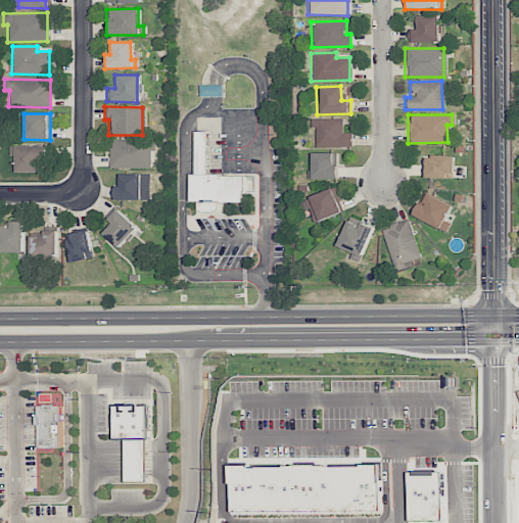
[(349,147),(349,133),(340,133),(340,120),(309,119),(309,129),(313,129),(313,147),(349,147)]
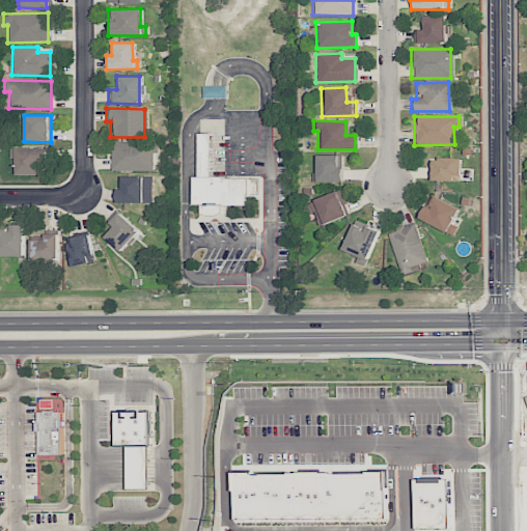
[(45,148),(8,148),(8,159),(15,159),(15,175),(46,175),(45,148)]
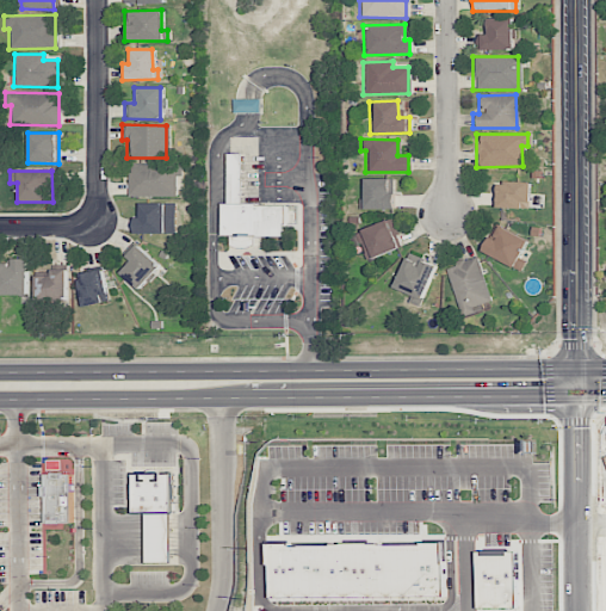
[(393,209),(393,193),(388,193),(388,179),(363,179),(363,201),(357,201),(357,209),(393,209)]
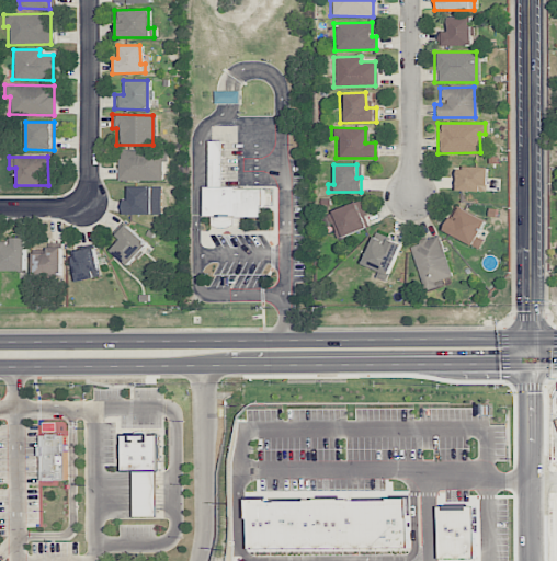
[(484,192),(485,168),(453,167),(452,191),(484,192)]
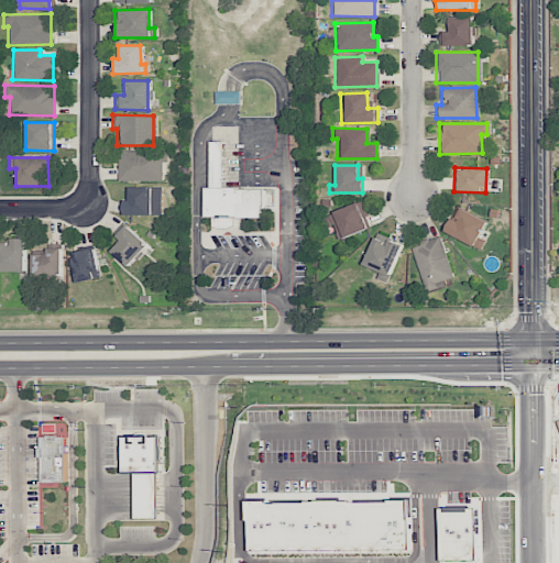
[(159,188),(127,187),(127,200),(122,200),(122,216),(159,216),(159,188)]
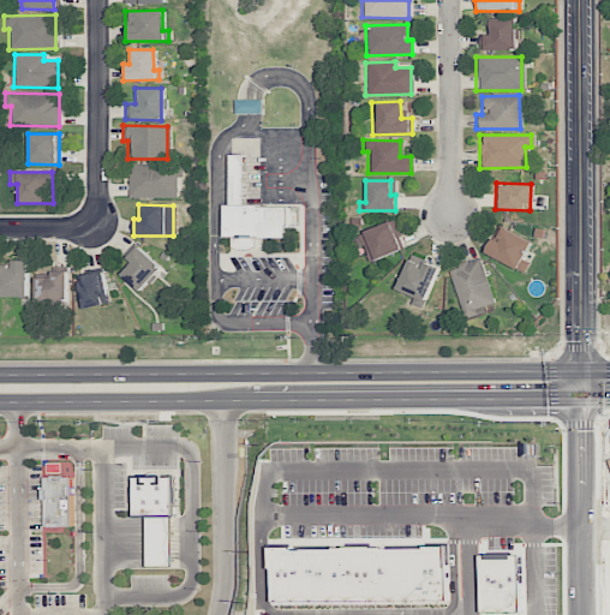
[(225,206),(225,238),(286,238),(286,206),(225,206)]
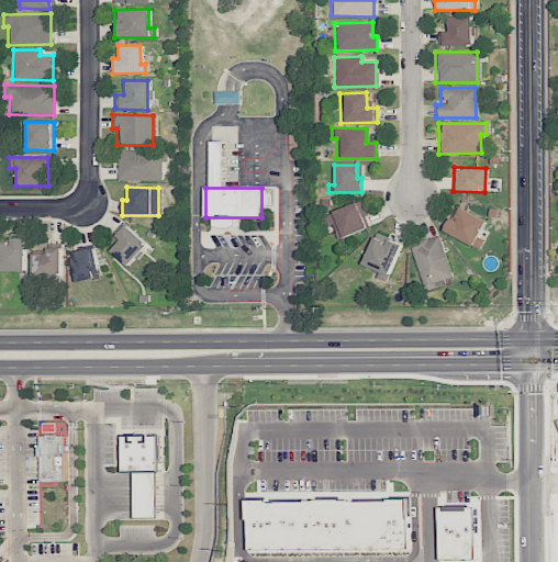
[(325,213),(333,239),(364,229),(356,203),(325,213)]
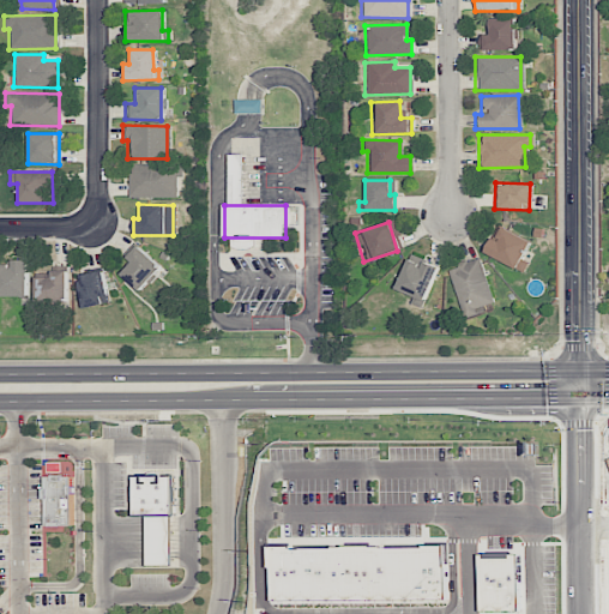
[(525,263),(518,259),(526,242),(495,226),(481,253),(519,274),(525,263)]
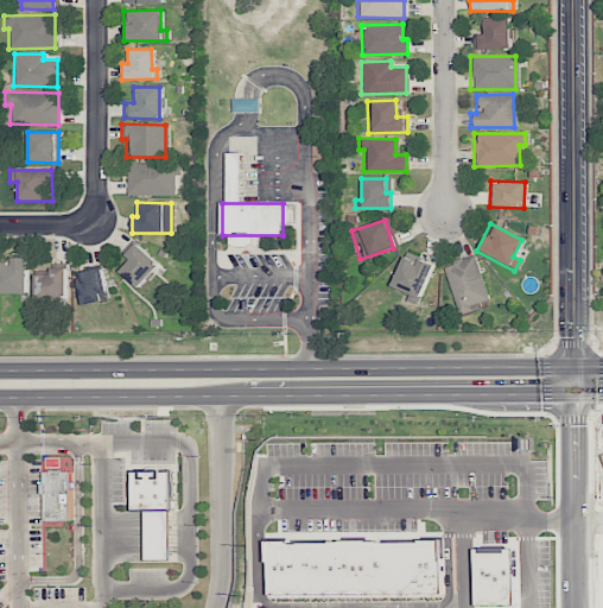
[(127,260),(116,272),(135,289),(157,266),(131,241),(119,253),(127,260)]
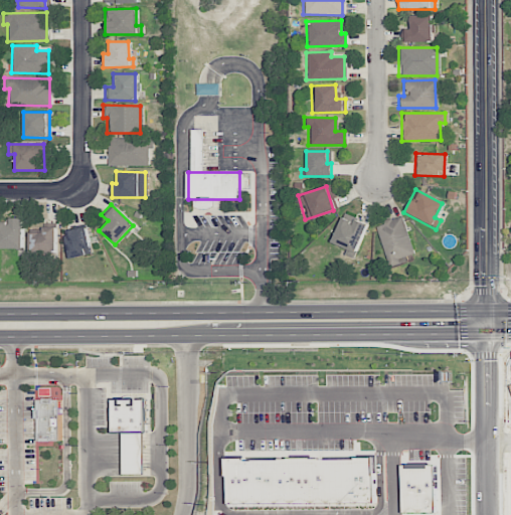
[(330,243),(354,252),(365,223),(340,214),(330,243)]
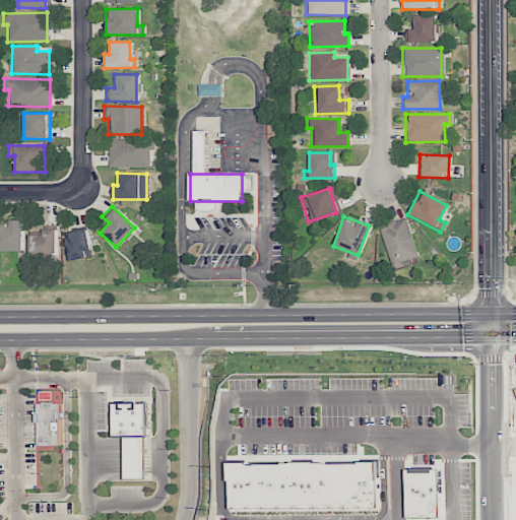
[(415,256),(403,218),(377,228),(390,269),(406,264),(404,260),(415,256)]
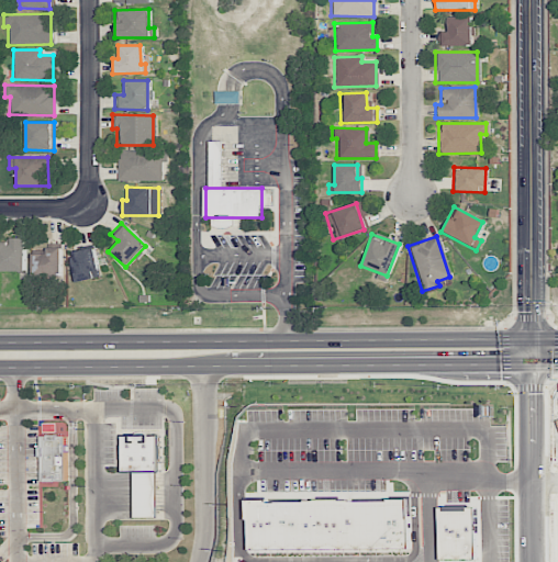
[(0,271),(23,271),(22,239),(0,238),(0,271)]
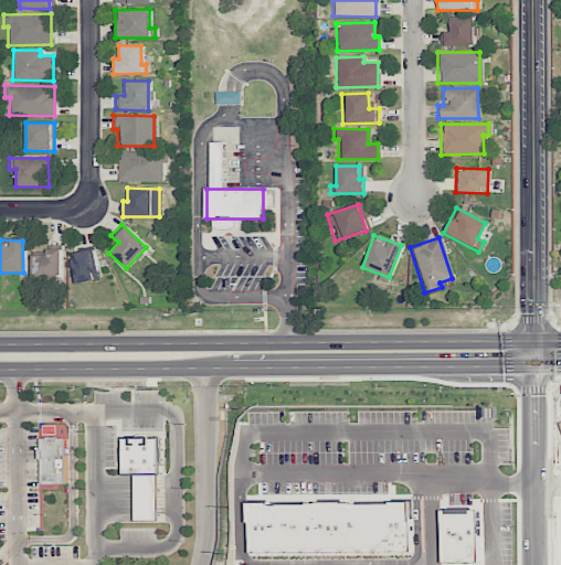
[(59,249),(44,249),(44,256),(30,256),(30,279),(59,278),(59,249)]
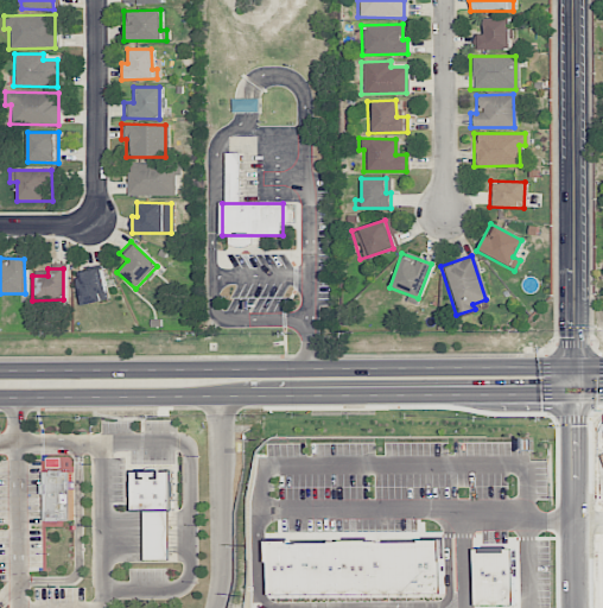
[(76,272),(78,305),(105,302),(101,270),(76,272)]
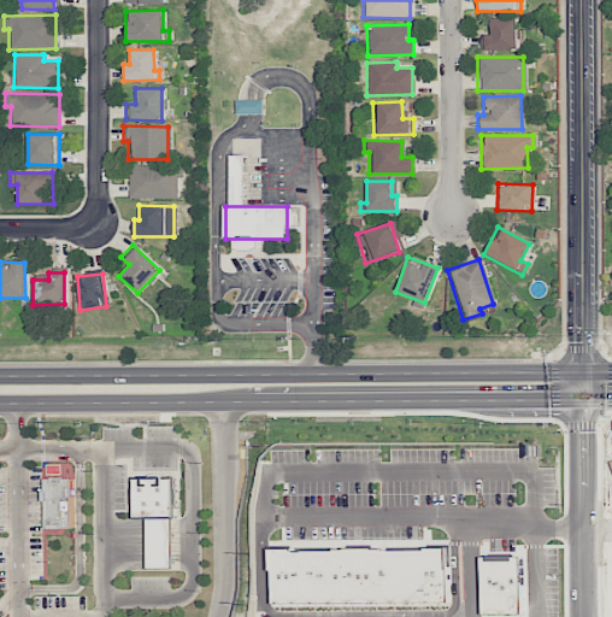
[(171,479),(171,517),(169,517),(145,517),(133,517),(133,479),(171,479)]
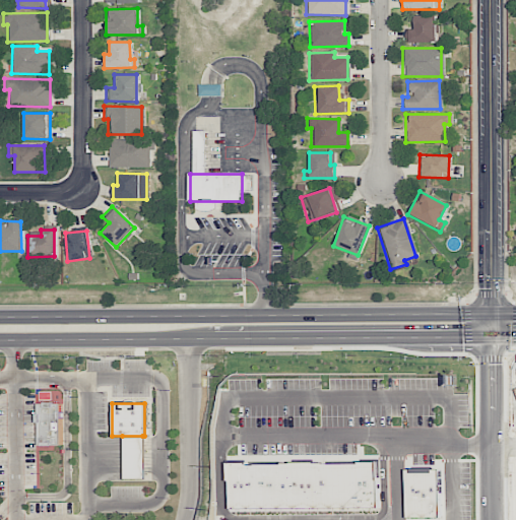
[(37,406),(57,406),(57,446),(37,446),(37,406)]
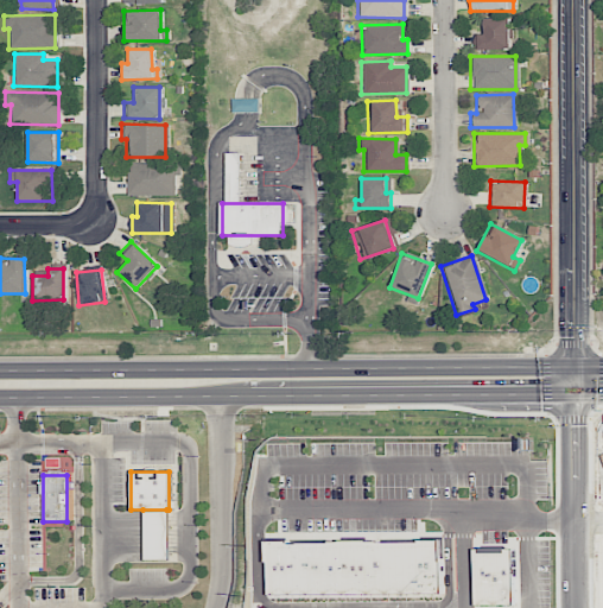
[(143,510),(143,561),(166,561),(166,510),(143,510)]
